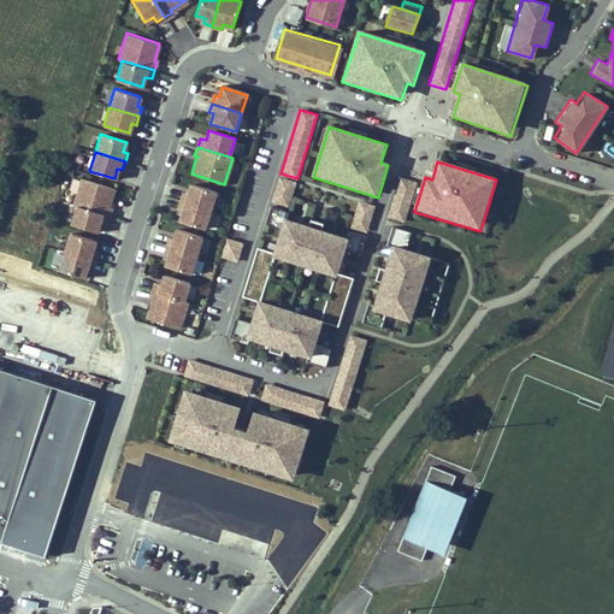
[(403,222),(417,181),(400,176),(387,217),(403,222)]
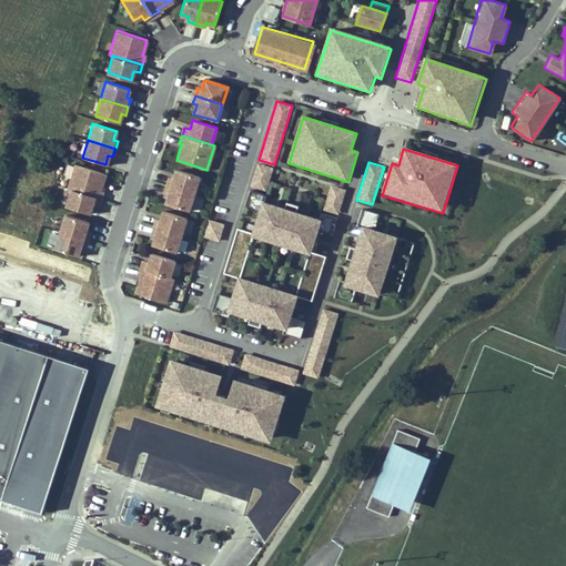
[(273,168),(258,163),(251,187),(266,191),(273,168)]
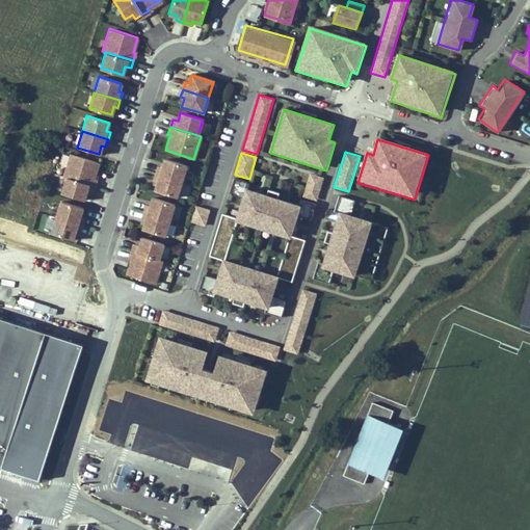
[(69,155),(62,178),(65,179),(93,187),(96,180),(93,179),(94,175),(98,163),(69,155)]
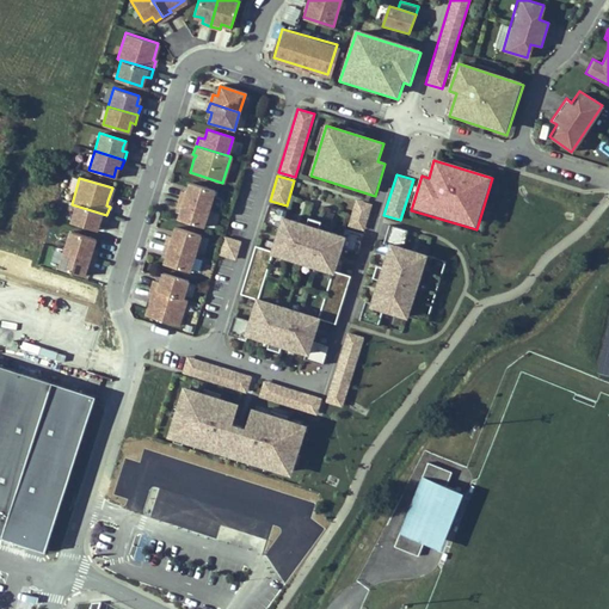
[(209,208),(215,190),(189,182),(188,188),(186,191),(182,190),(179,198),(209,208)]
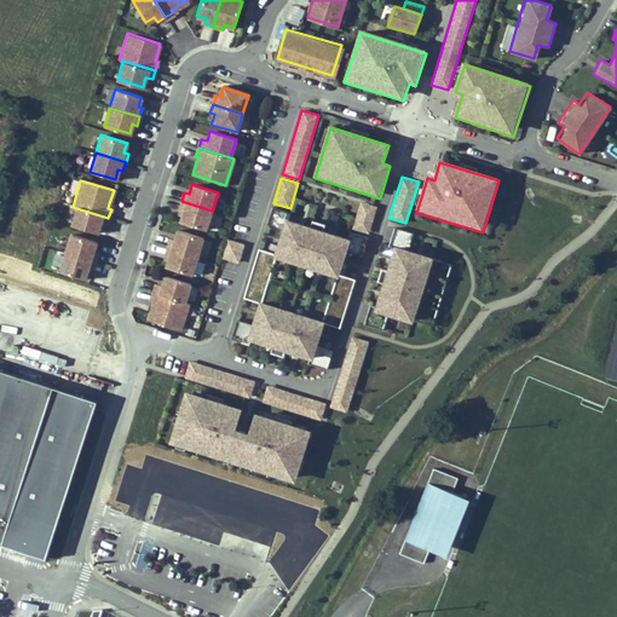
[(206,229),(212,211),(182,201),(179,211),(183,212),(182,215),(180,221),(206,229)]
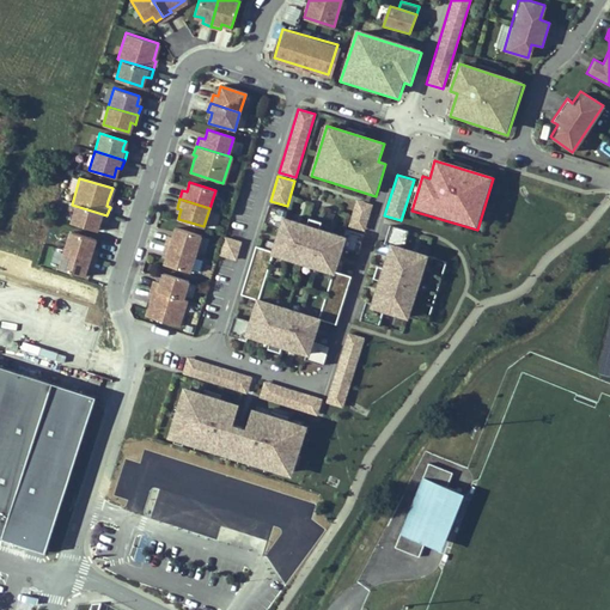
[(364,231),(372,203),(357,199),(347,226),(364,231)]
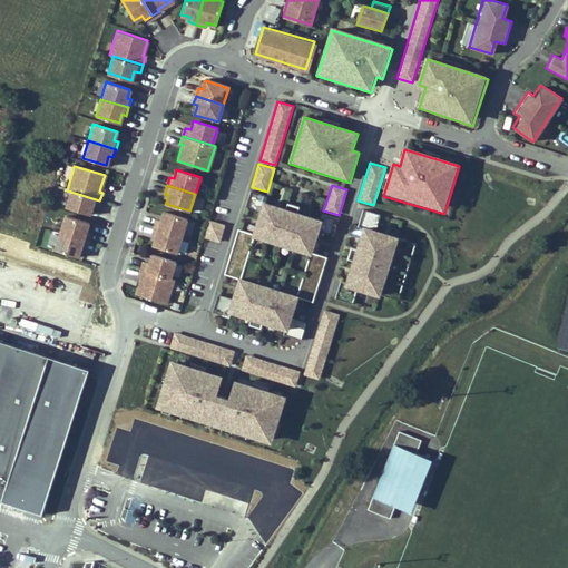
[(70,192),(65,208),(88,215),(90,211),(91,206),(97,208),(99,201),(70,192)]
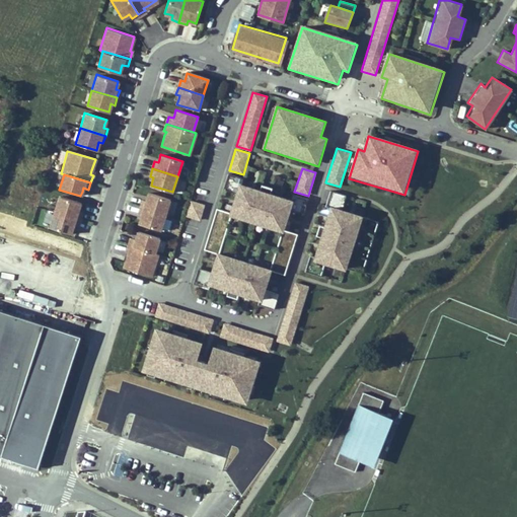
[(283,230),(288,211),(302,216),(307,200),(292,196),(290,201),(270,195),(272,190),(261,186),(260,192),(241,186),(242,179),(227,175),(222,191),(236,195),(231,214),(230,217),(282,233),(283,230)]
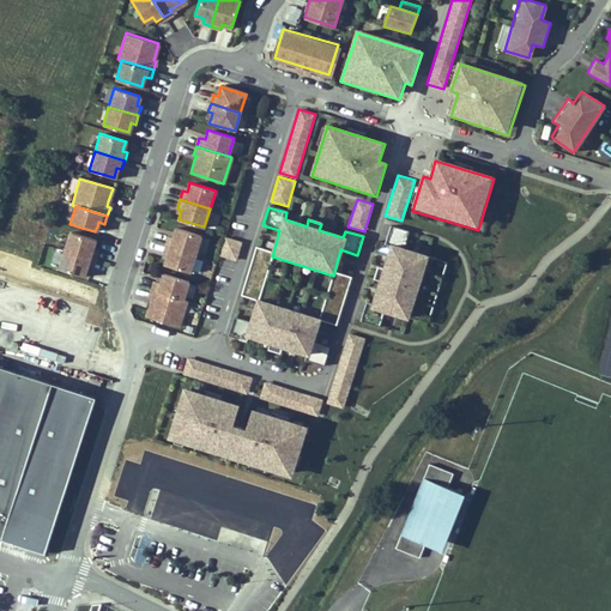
[(195,254),(201,235),(175,228),(174,233),(173,237),(168,236),(165,244),(195,254)]
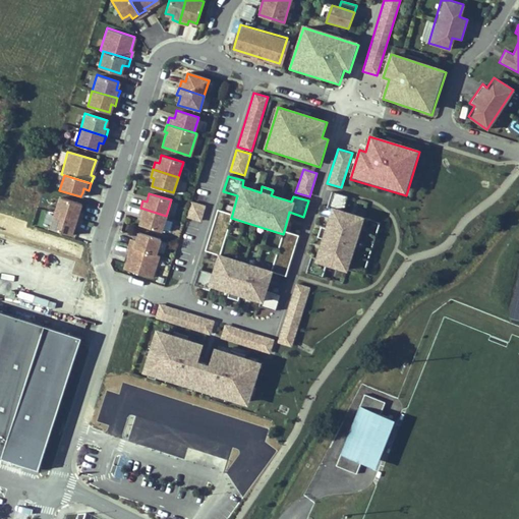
[(58,197),(53,213),(78,221),(80,213),(76,212),(77,209),(79,204),(58,197)]
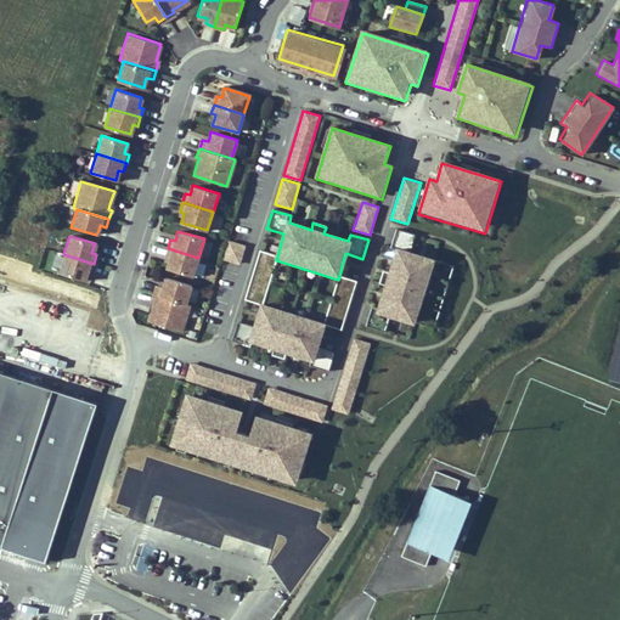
[(244,246),(227,241),(223,259),(238,264),(244,246)]
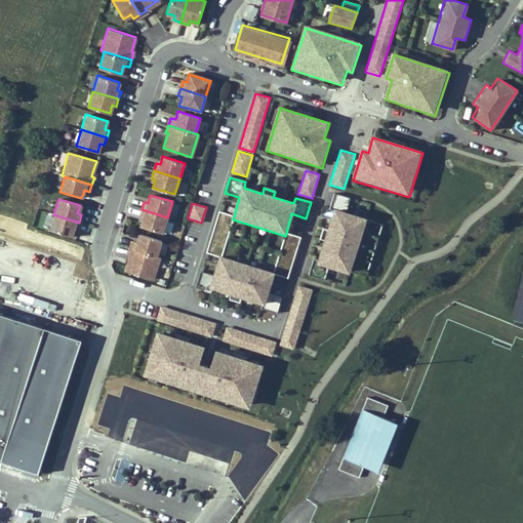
[(35,217),(48,219),(49,211),(37,209),(35,217)]
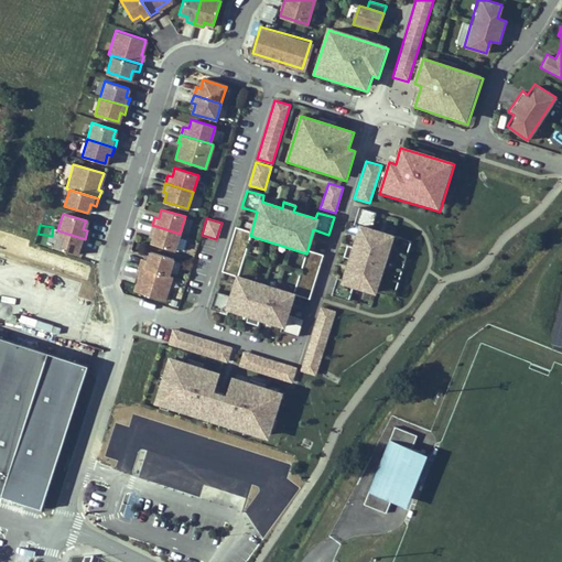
[(174,250),(180,234),(152,225),(149,233),(153,234),(152,238),(151,242),(174,250)]
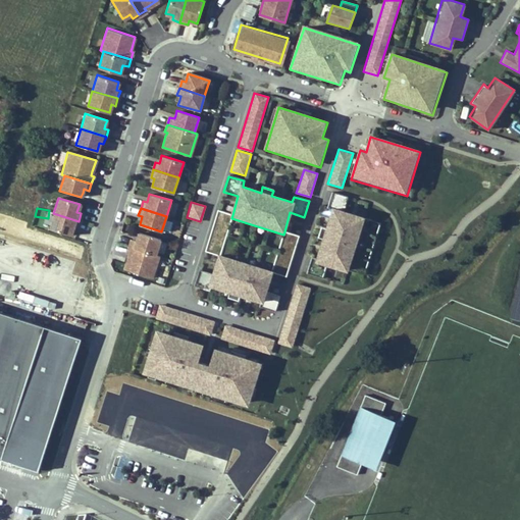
[(350,275),(367,219),(334,209),(316,265),(350,275)]
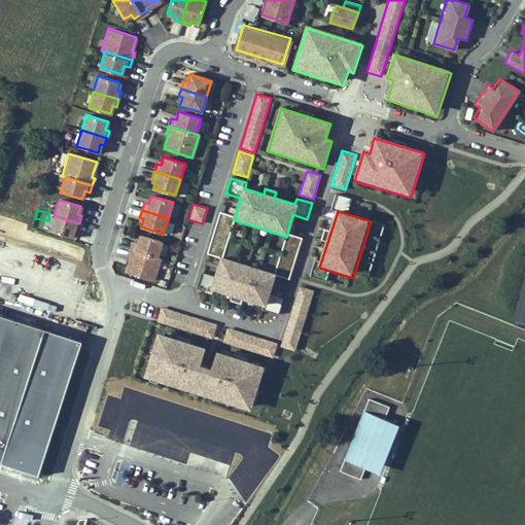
[(234,220),(235,217),(218,212),(206,252),(222,257),(234,220)]
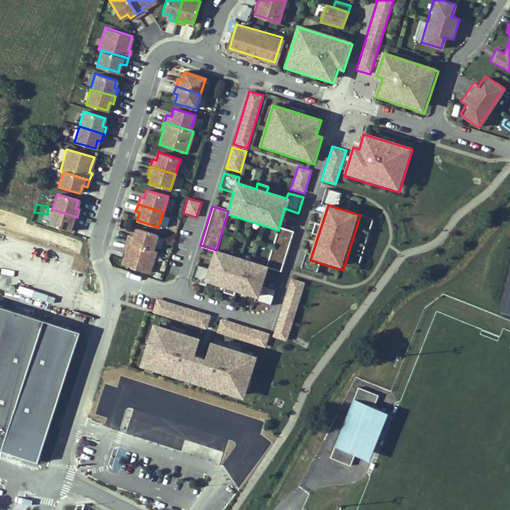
[(52,209),(47,224),(68,231),(69,226),(71,223),(74,224),(77,217),(52,209)]
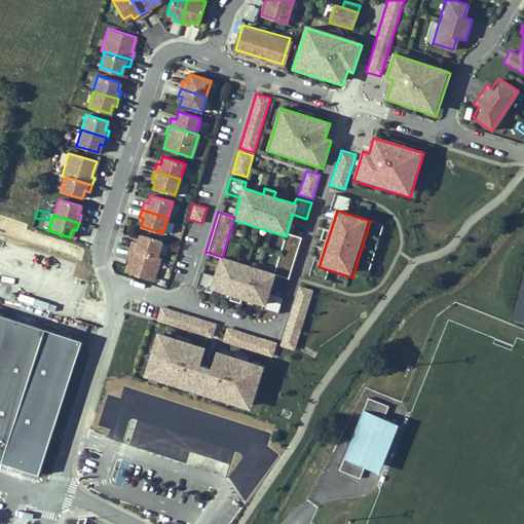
[(156,256),(161,240),(139,233),(138,238),(137,241),(132,240),(128,248),(156,256)]
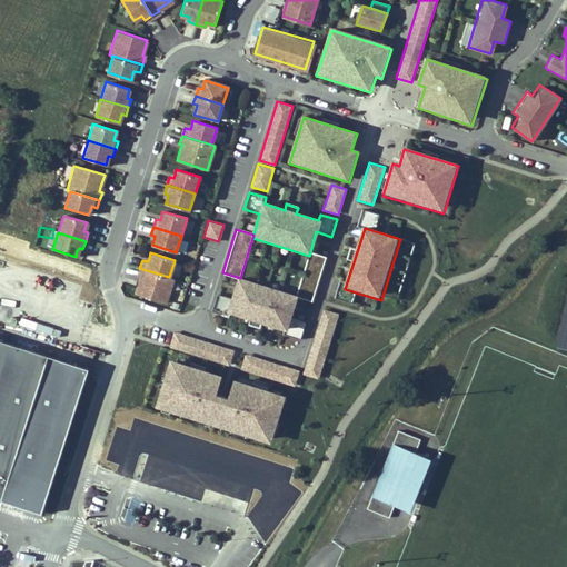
[(311,300),(325,257),(310,252),(309,256),(297,296),(298,296),(311,300)]
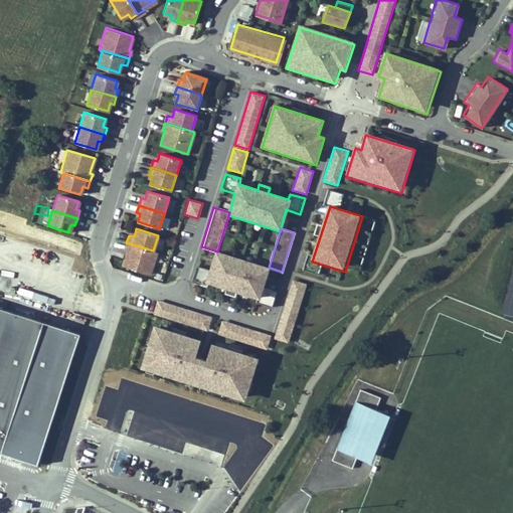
[(149,274),(156,251),(153,250),(126,242),(124,249),(127,250),(125,253),(122,265),(149,274)]
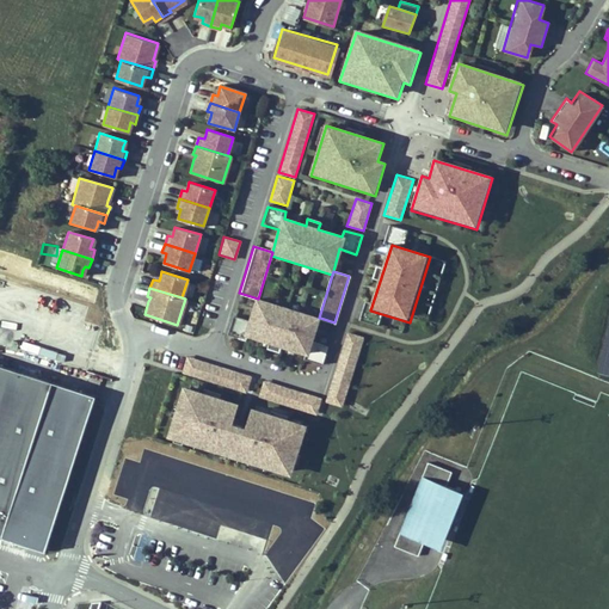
[(313,342),(320,318),(319,318),(258,299),(251,321),(235,317),(229,336),(324,364),(330,346),(313,342)]
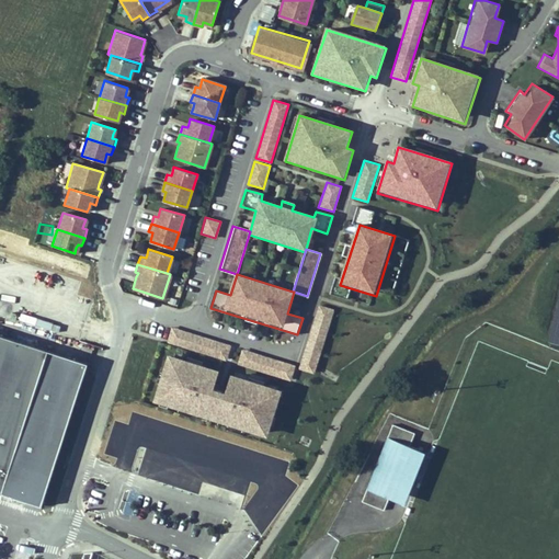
[(334,309),(318,304),(298,368),(314,374),(334,309)]
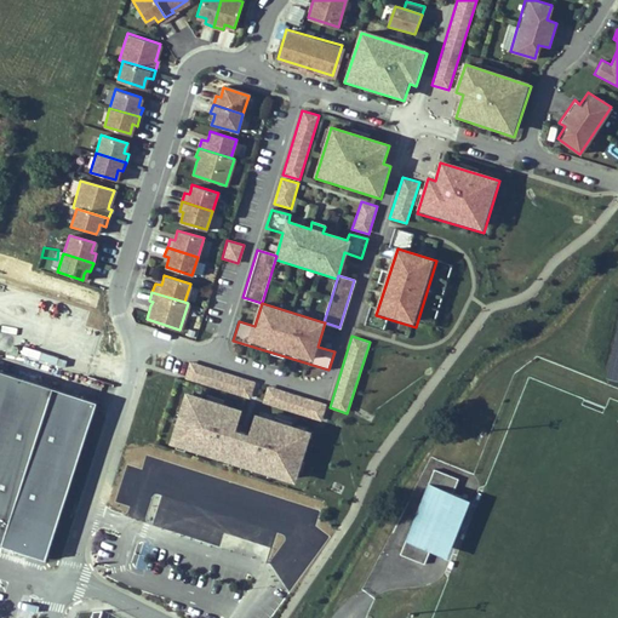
[(256,382),(189,360),(183,378),(250,399),(256,382)]
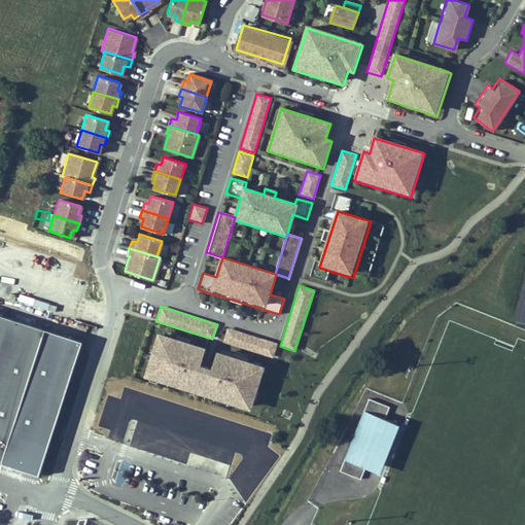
[(83,343),(0,316),(0,465),(38,478),(83,343)]
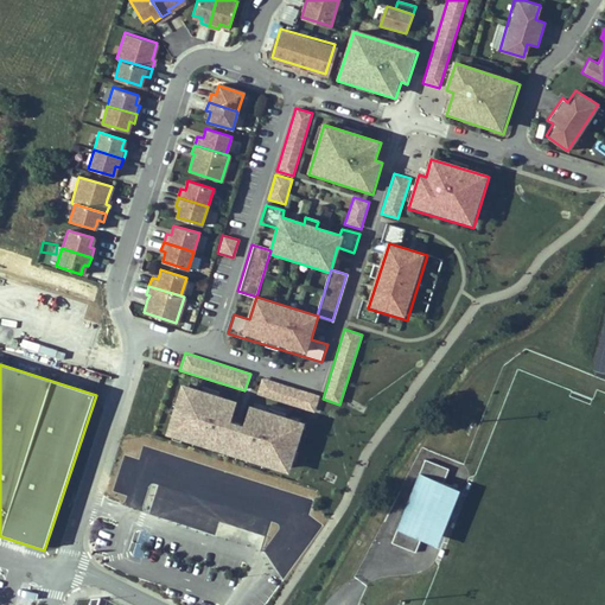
[(320,395),(261,376),(256,394),(314,413),(320,395)]
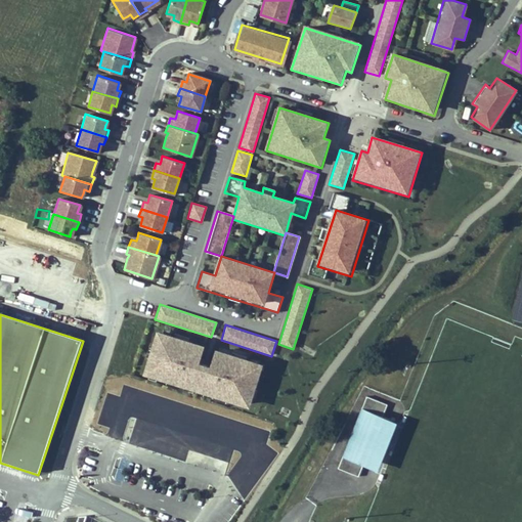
[(158,334),(144,377),(250,410),(264,367),(216,352),(211,370),(201,366),(206,349),(158,334)]
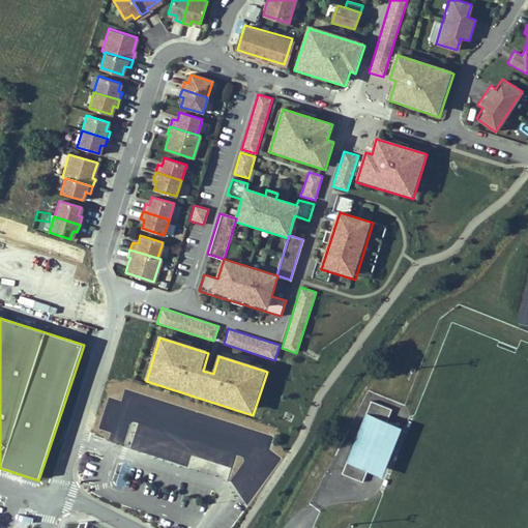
[(389,406),(368,398),(340,471),(361,479),(365,468),(378,472),(398,423),(384,418),(389,406)]
